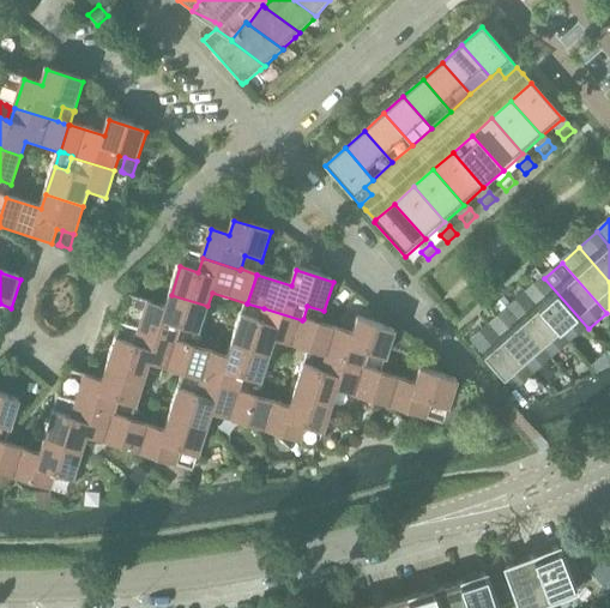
[(571,345),(589,329),(544,278),(526,294),(571,345)]
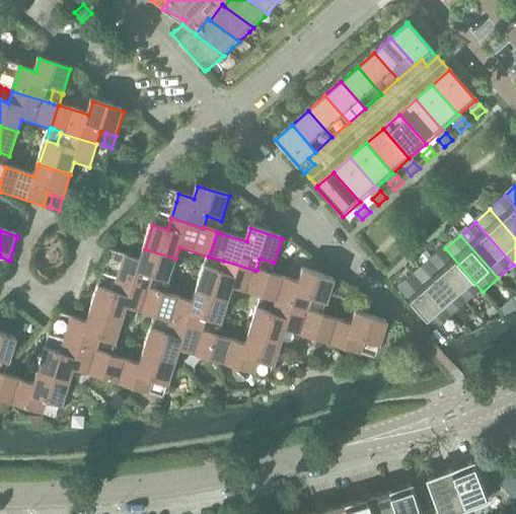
[(429,263),(466,305),(483,292),(445,248),(429,263)]
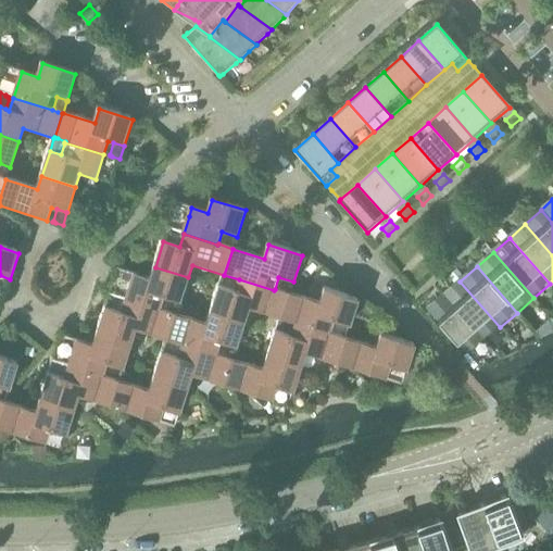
[(135,275),(126,300),(161,311),(165,298),(180,303),(188,277),(155,267),(151,280),(135,275)]
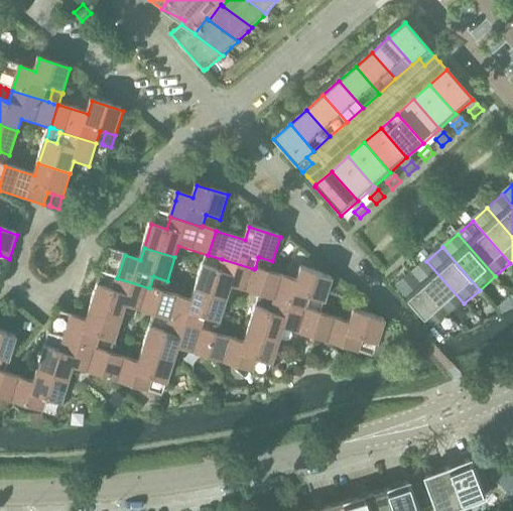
[(204,266),(197,289),(227,299),(231,287),(260,297),(268,273),(255,268),(254,269),(222,259),(218,271),(204,266)]
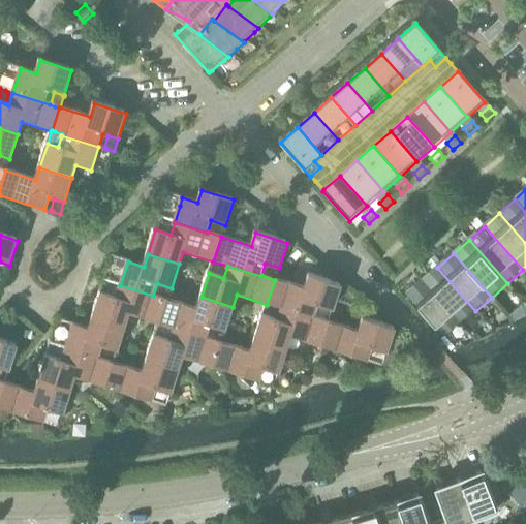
[(460,325),(475,311),(437,268),(422,281),(460,325)]
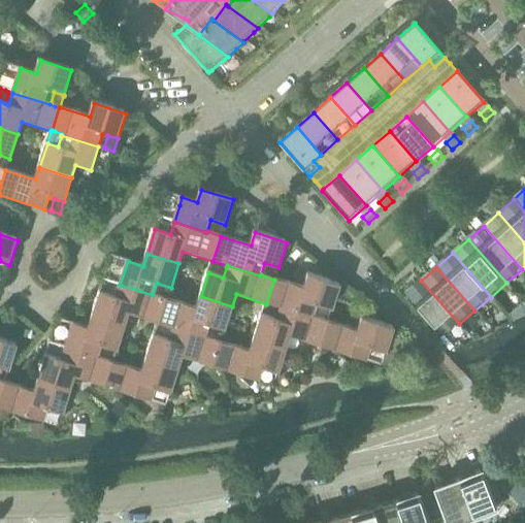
[(274,280),(266,304),(281,308),(281,307),(315,319),(315,318),(318,306),(333,311),(340,286),(308,275),(304,289),(274,280)]
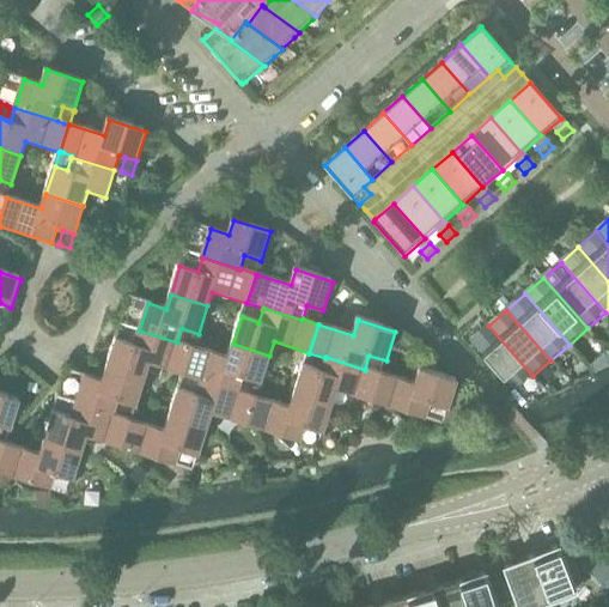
[(470,343),(515,393),(533,376),(488,326),(470,343)]
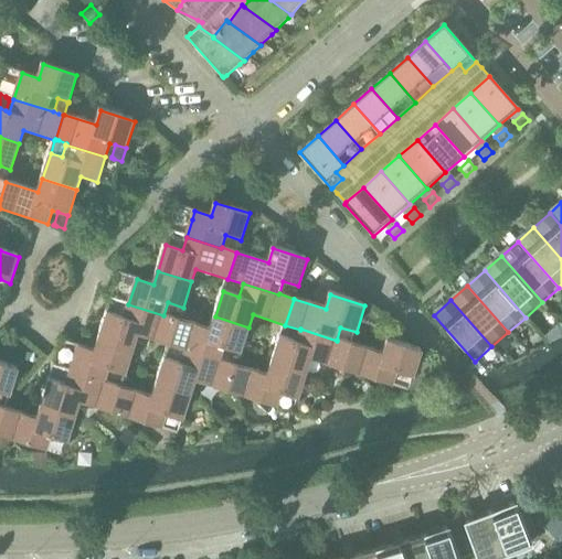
[(108,313),(99,339),(134,350),(138,336),(170,346),(179,320),(163,315),(128,304),(124,318),(108,313)]
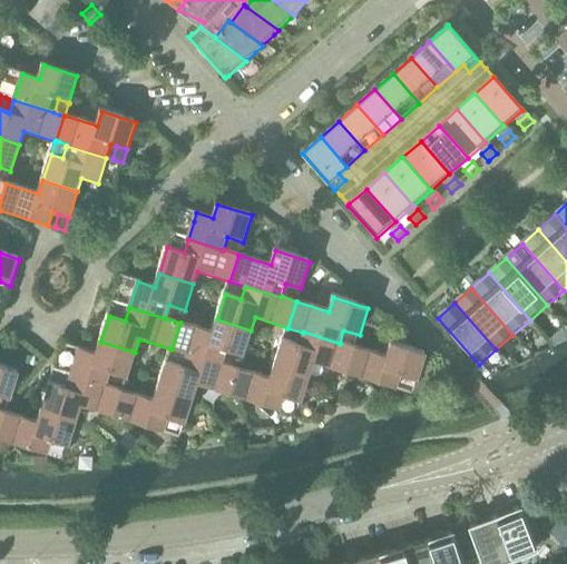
[(181,323),(172,349),(187,355),(187,354),(223,365),(223,364),(227,352),(243,357),(251,330),(217,319),(213,333),(181,323)]
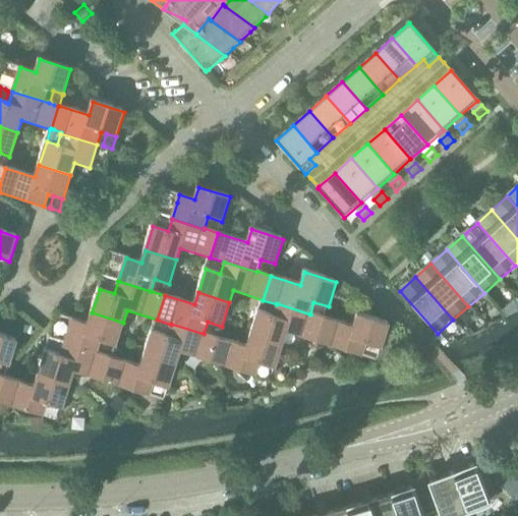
[(259,311),(251,335),(283,345),(287,333),(317,342),(324,318),(310,313),(310,314),(277,303),(277,304),(273,316),(259,311)]
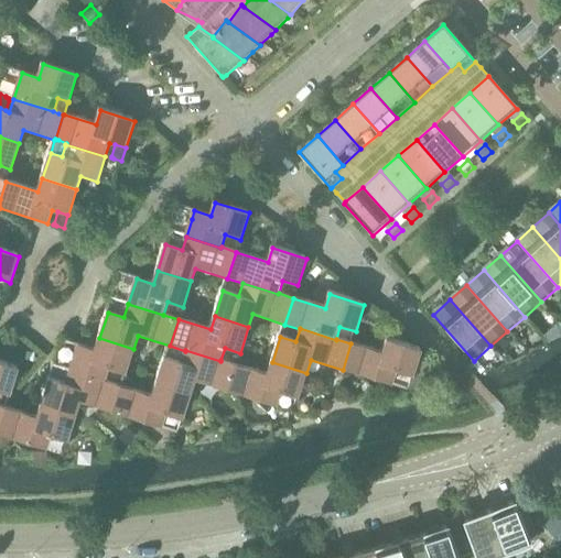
[(78,346),(71,372),(106,383),(106,382),(110,370),(126,374),(133,349),(99,338),(95,351),(78,346)]
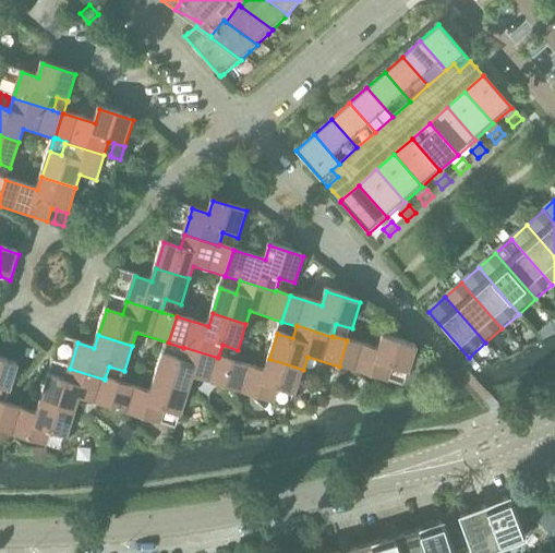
[(347,340),(339,367),(388,383),(393,369),(409,374),(417,348),(384,337),(379,351),(347,340)]
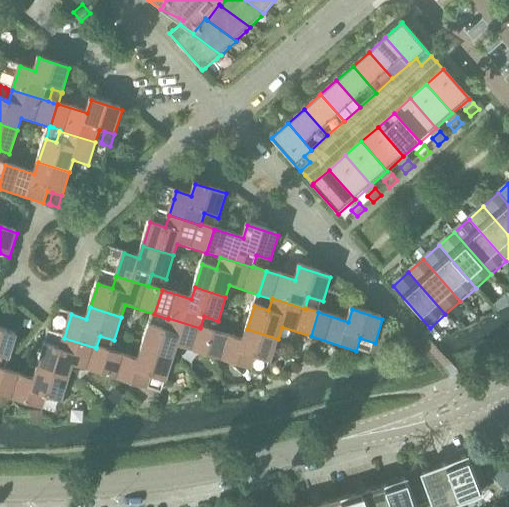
[(150,326),(143,349),(173,359),(177,347),(206,356),(214,332),(200,327),(200,328),(168,318),(168,319),(164,330),(150,326)]
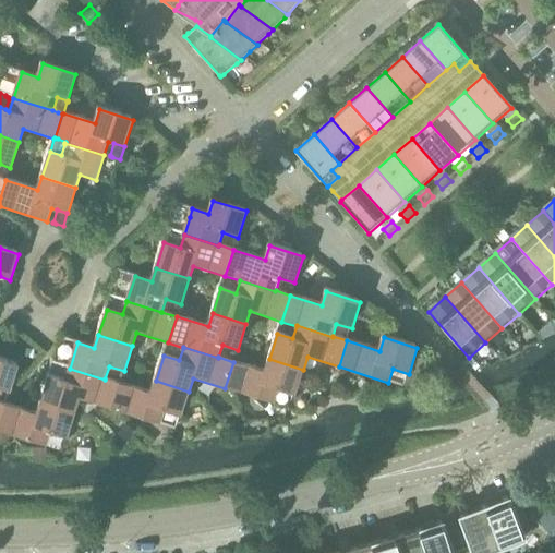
[(233,362),(225,388),(274,404),(278,391),(294,396),(303,370),(269,359),(265,372),(233,362)]
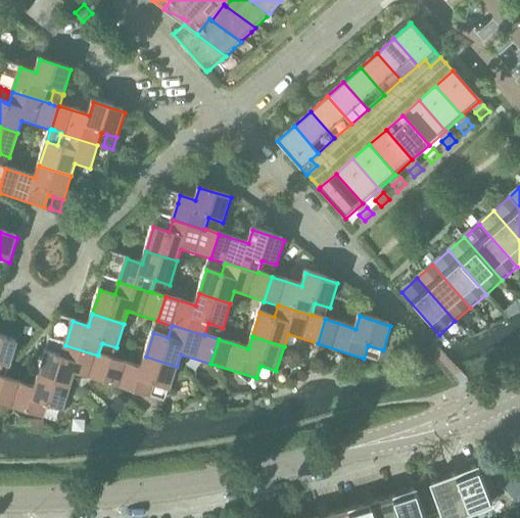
[(0,365),(9,368),(17,343),(0,337),(0,365)]
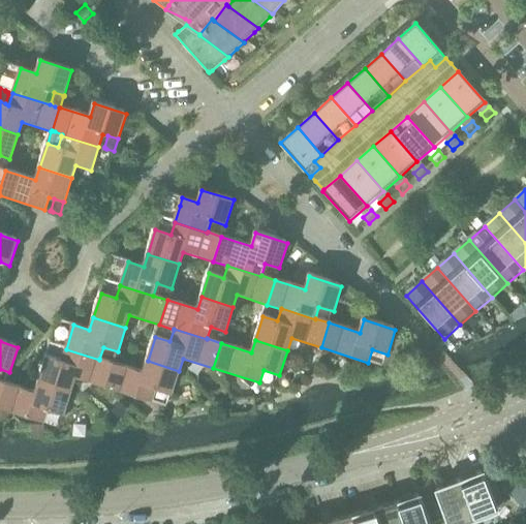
[(51,344),(48,357),(56,360),(59,349),(60,347),(53,344),(51,344)]
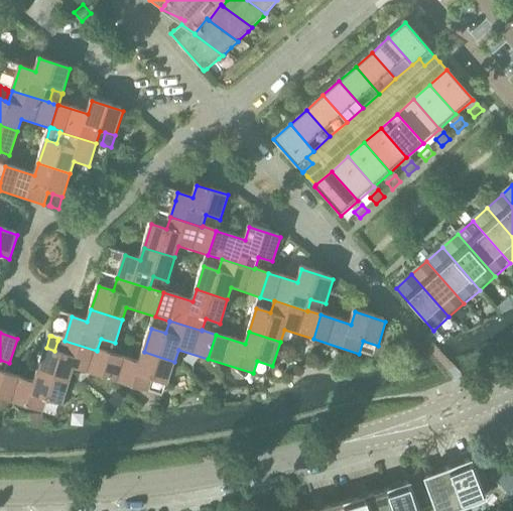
[(45,348),(38,371),(70,381),(74,369),(103,379),(111,355),(97,350),(97,351),(65,341),(60,353),(54,351),(46,348),(45,348)]
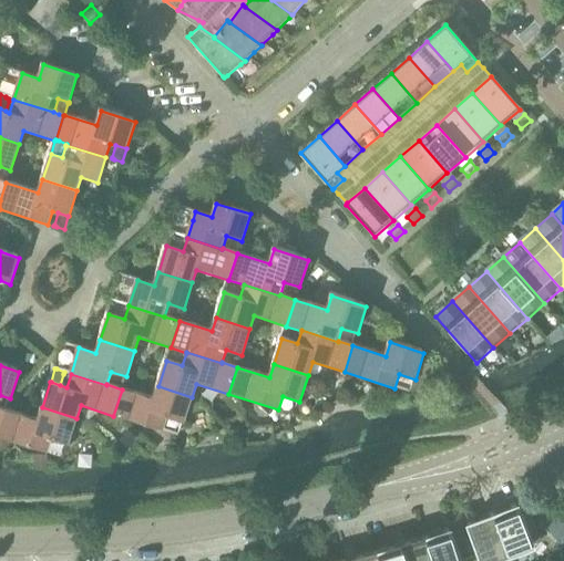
[(122,390),(113,416),(163,432),(167,418),(184,423),(192,397),(159,386),(154,400),(122,390)]
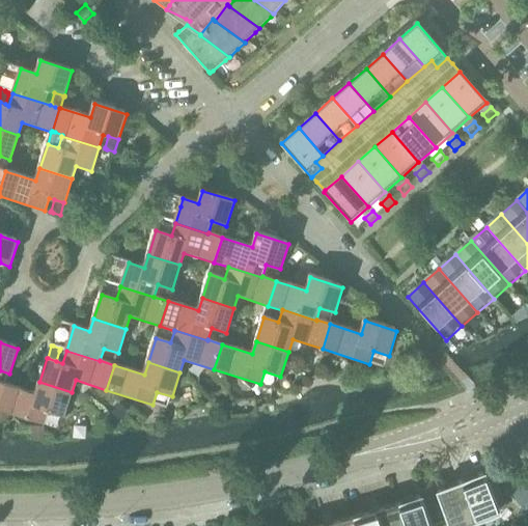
[(0,383),(5,385),(6,386),(9,374),(0,370),(0,383)]
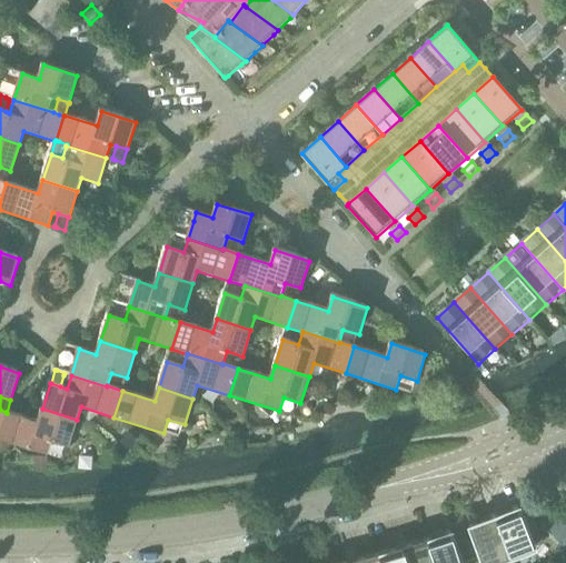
[(6,412),(0,429),(0,440),(48,455),(52,441),(69,446),(77,420),(42,409),(38,422),(7,413),(6,412)]
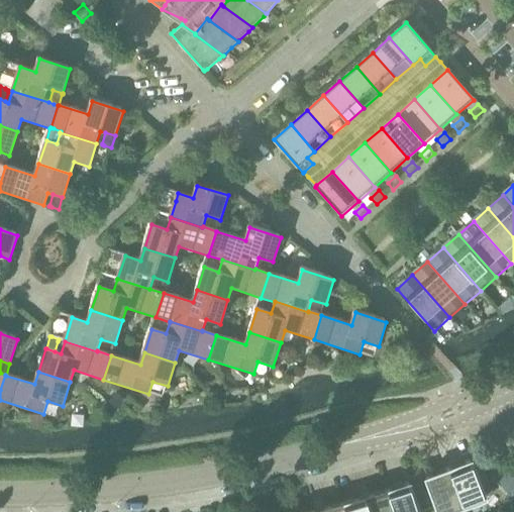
[(472,464),(449,473),(463,510),(487,501),(484,493),(492,490),(481,461),(472,464)]
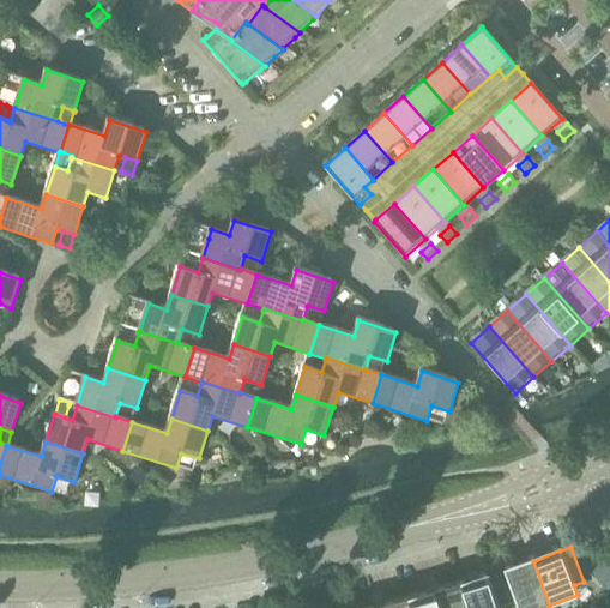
[(545,607),(549,606),(533,561),(507,571),(512,585),(501,589),(507,607),(515,607),(519,606),(519,607),(545,607)]
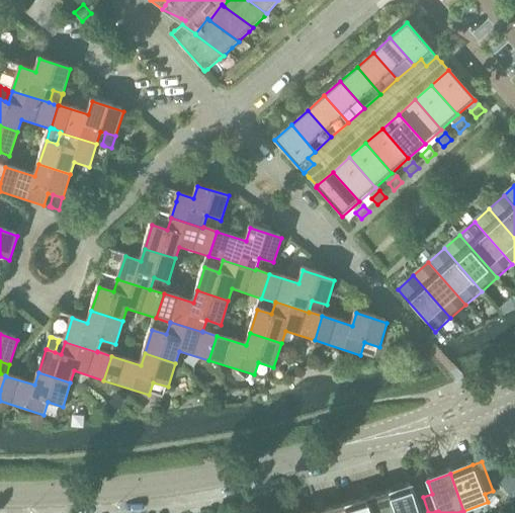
[(428,512),(423,497),(415,500),(411,488),(390,495),(395,512),(428,512)]
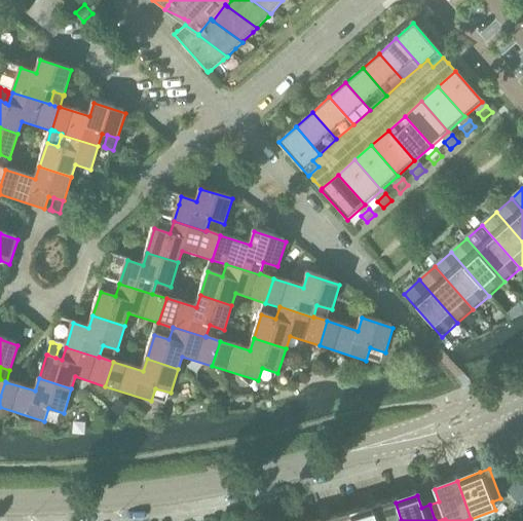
[(501,499),(494,503),(496,509),(503,507),(501,499)]
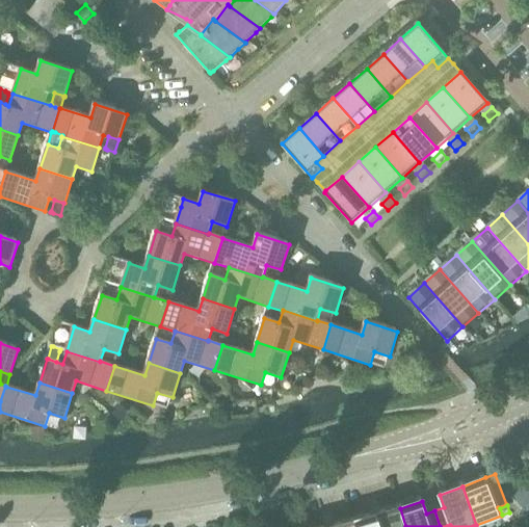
[(377,515),(380,526),(405,526),(400,508),(377,515)]
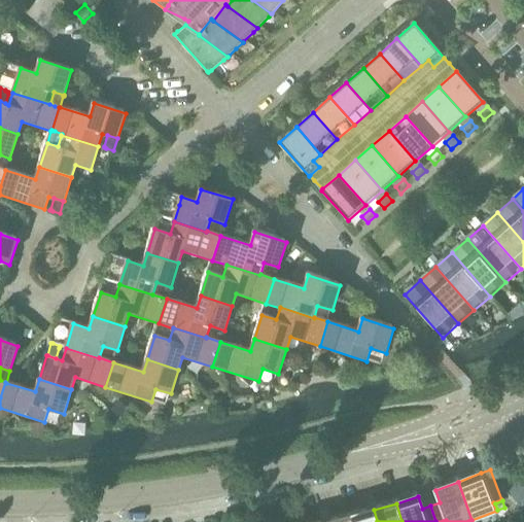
[(377,521),(374,510),(369,512),(350,517),(351,521),(377,521)]
